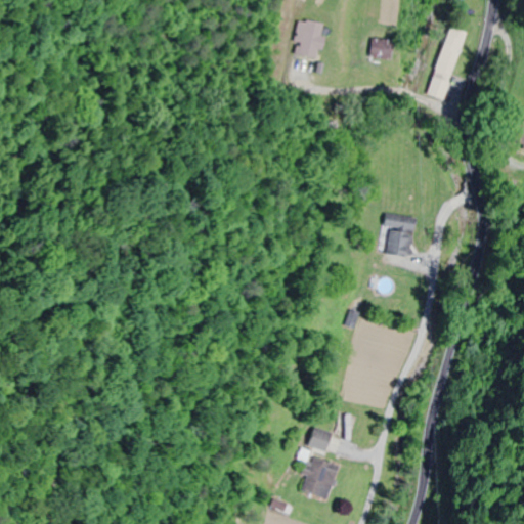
[(296,57),(319,59),(322,24),(299,22),(296,57)]
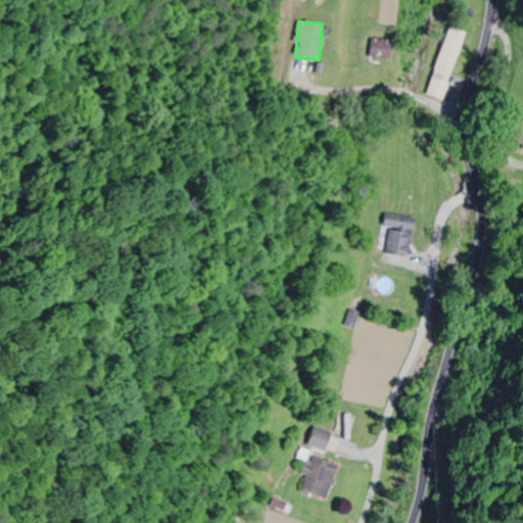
[(444,102),(463,32),(444,28),(427,97),(444,102)]
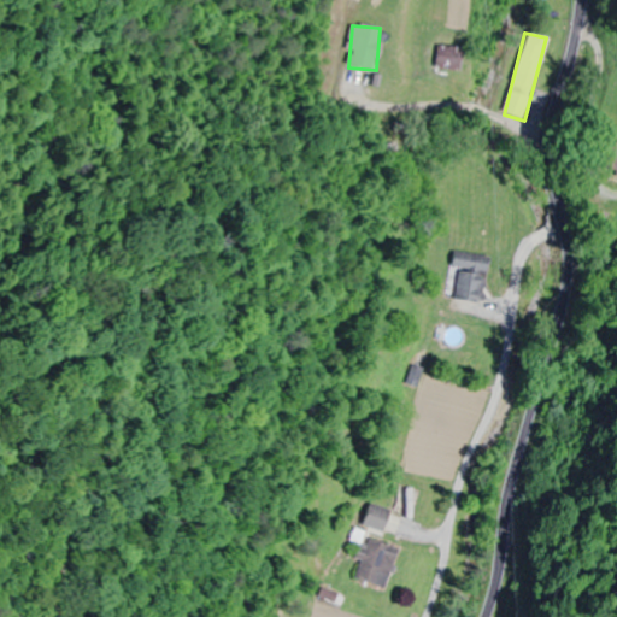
[(436,71),(460,70),(459,47),(435,48),(436,71)]
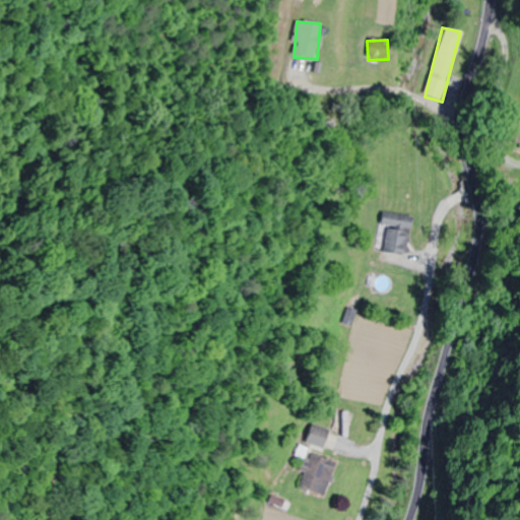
[(383,254),(404,258),(411,217),(382,213),(380,226),(387,228),(383,254)]
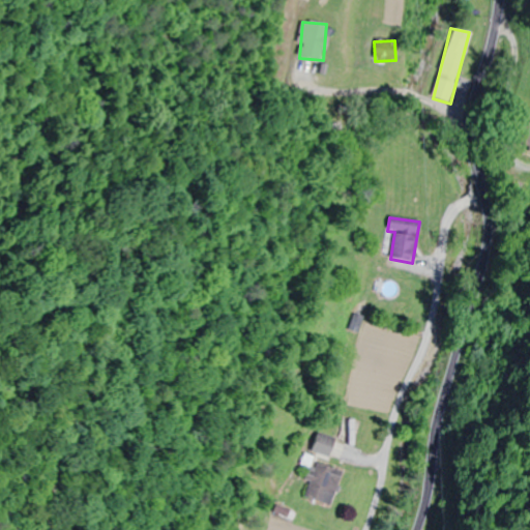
[(326,459),(335,441),(320,433),(311,449),(326,459)]
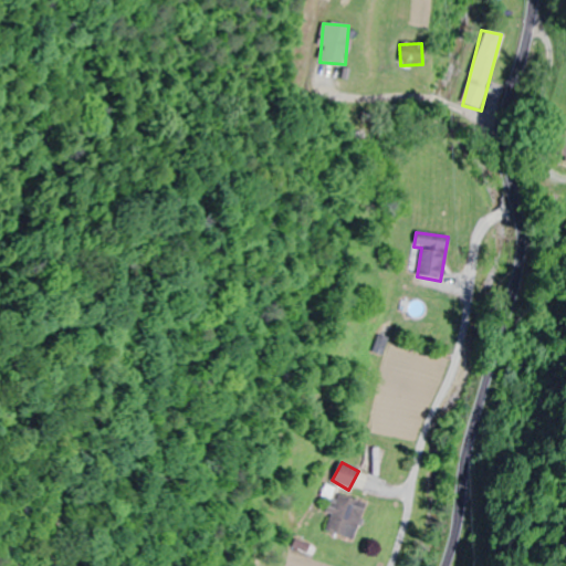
[(325,531),(352,542),(366,505),(341,494),(325,531)]
